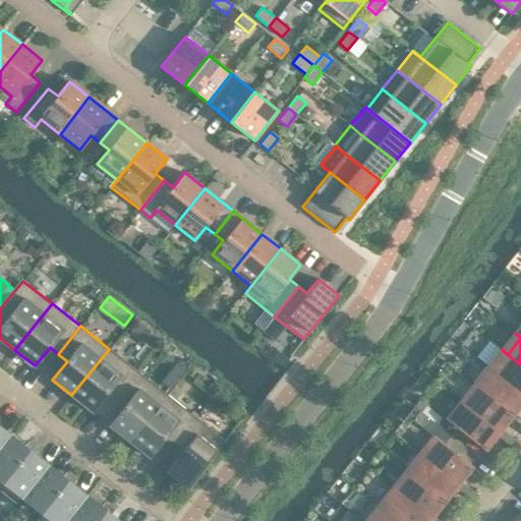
[(137,371),(109,349),(71,395),(101,418),(137,371)]
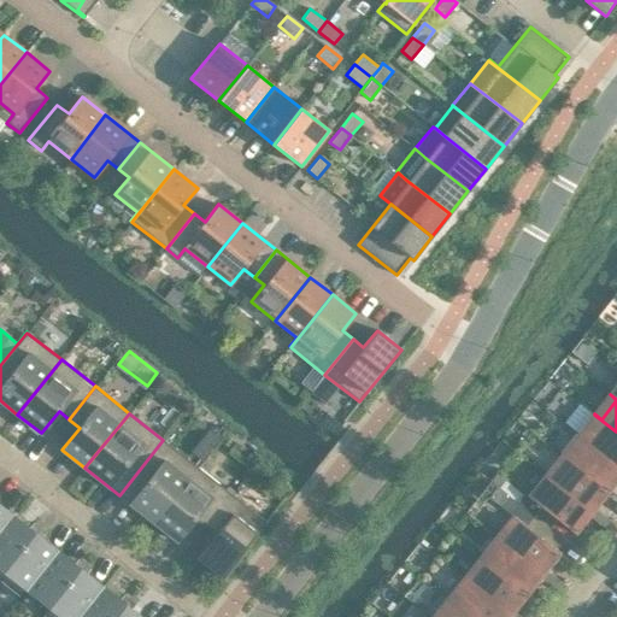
[(579,434),(616,465),(616,432),(594,415),(579,434)]
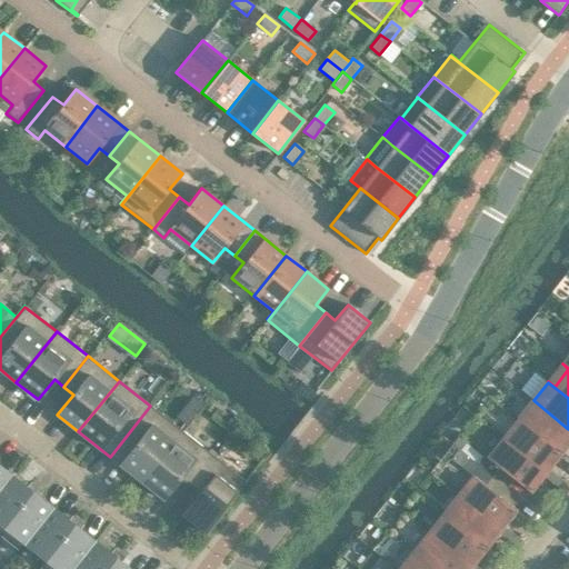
[(190,423),(205,400),(193,392),(179,416),(190,423)]
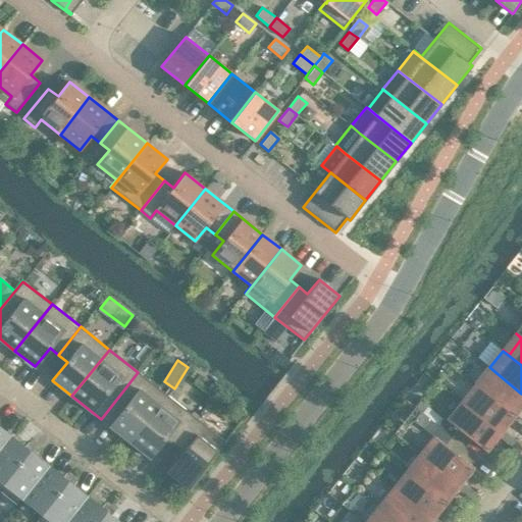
[(476,384),(475,384),(515,416),(521,406),(521,394),(489,367),(488,368),(494,373),(482,389),(476,384)]
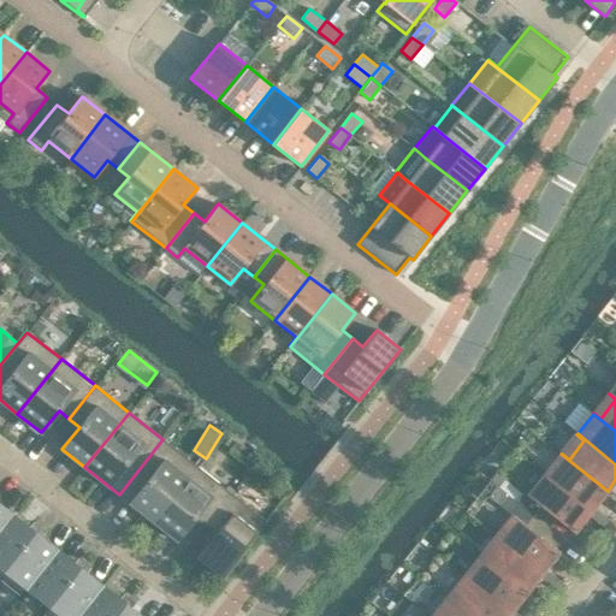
[(119,495),(153,521),(196,466),(163,439),(119,495)]
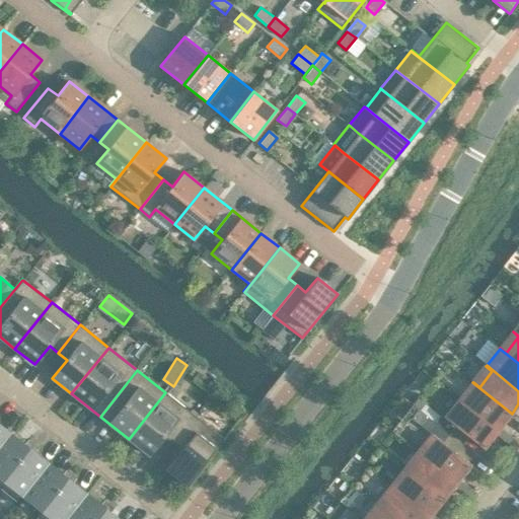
[(498,431),(501,428),(512,414),(472,382),(459,399),(498,431)]
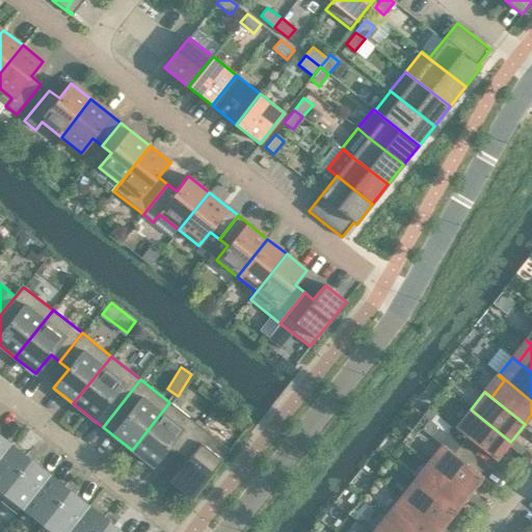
[(167,447),(177,454),(200,426),(169,402),(132,450),(153,467),(167,447)]
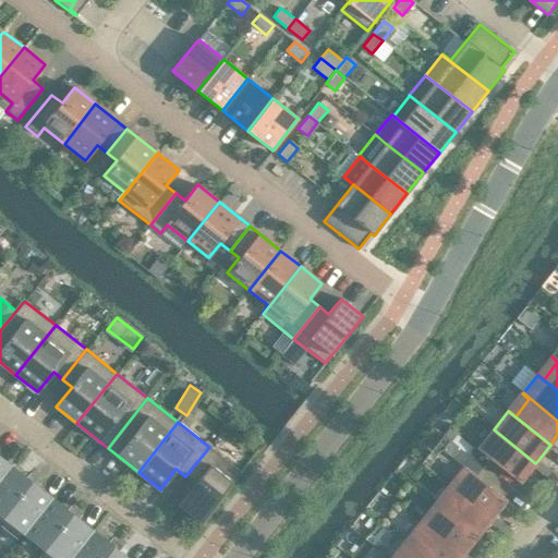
[(546,466),(538,460),(535,463),(494,429),(478,449),(474,445),(468,455),(459,447),(458,447),(482,466),(488,458),(520,482),(533,466),(541,473),(546,466)]
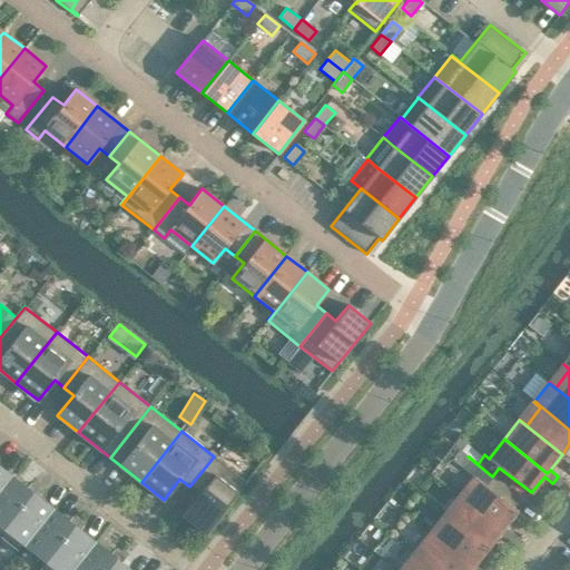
[(246,482),(245,481),(214,457),(189,487),(198,494),(183,514),(205,533),(246,482)]
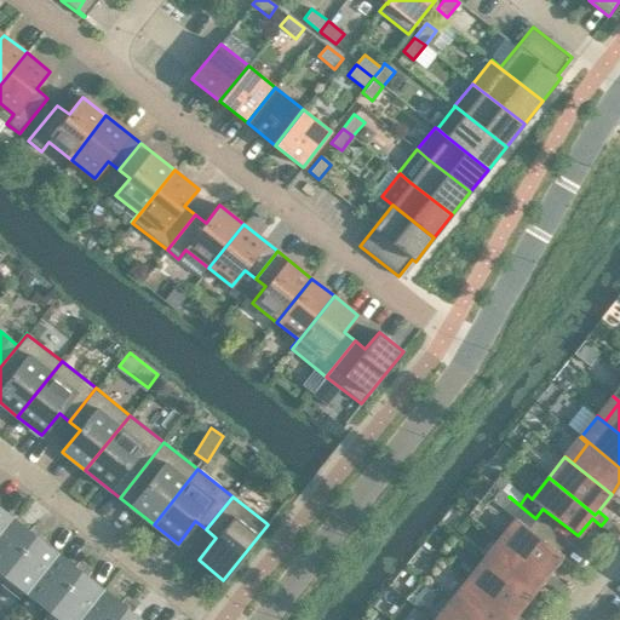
[(499,540),(545,577),(549,573),(562,555),(528,527),(535,518),(509,497),(501,507),(516,520),(499,540)]
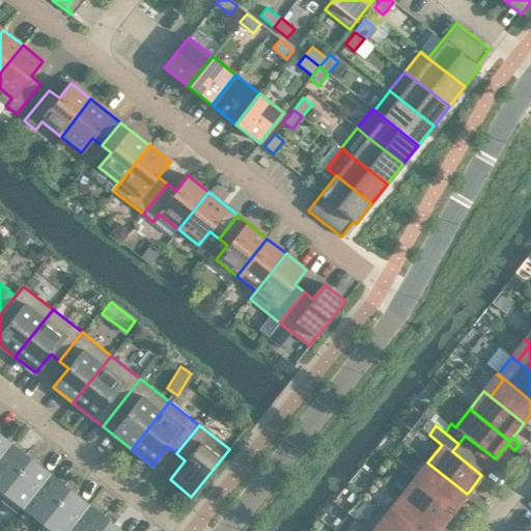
[(0,455),(10,443),(0,435),(0,455)]
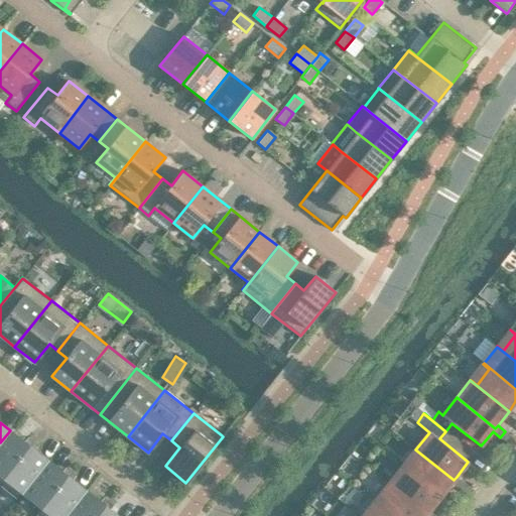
[(0,481),(28,445),(10,430),(0,442),(0,481)]
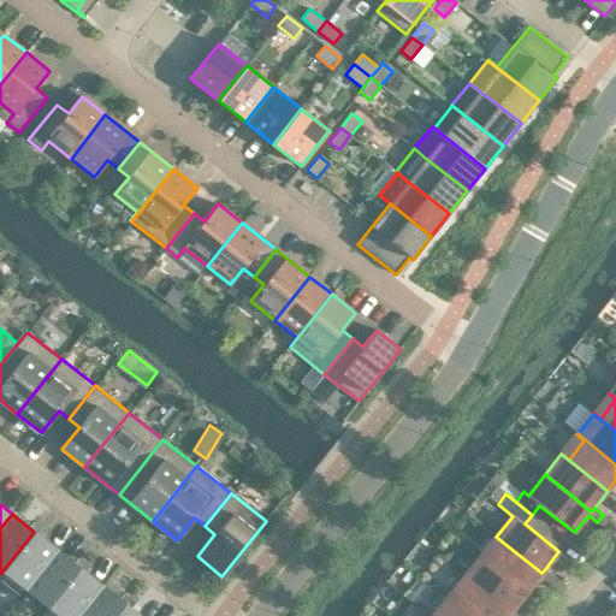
[(606,529),(612,522),(603,515),(597,522),(606,529)]
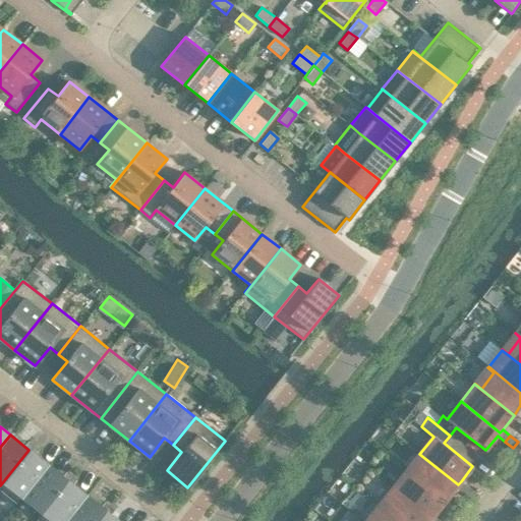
[(0,485),(0,489),(17,504),(48,465),(29,450),(0,485)]
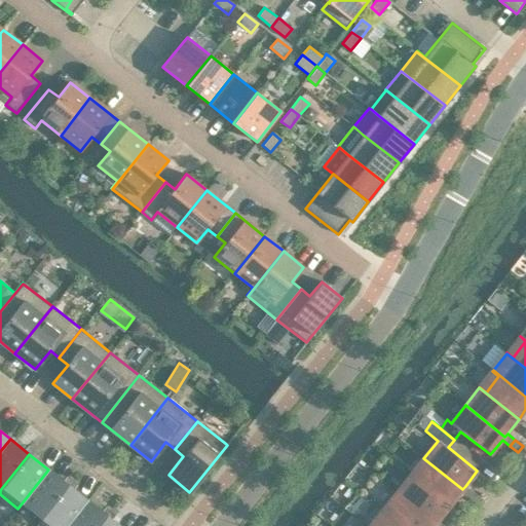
[(474,492),(465,486),(462,489),(423,458),(429,463),(416,480),(410,475),(410,476),(449,506),(460,492),(468,498),(474,492)]
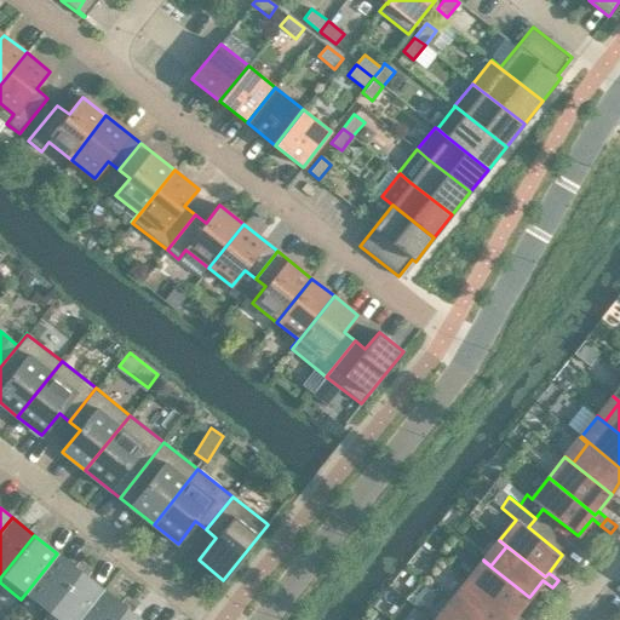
[(42,616),(44,618),(80,572),(57,554),(21,600),(22,601),(28,592),(49,609),(42,616)]
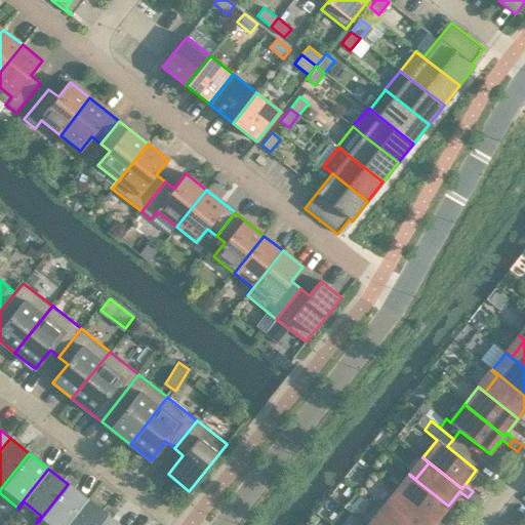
[(395,492),(435,523),(437,520),(448,506),(409,475),(395,492)]
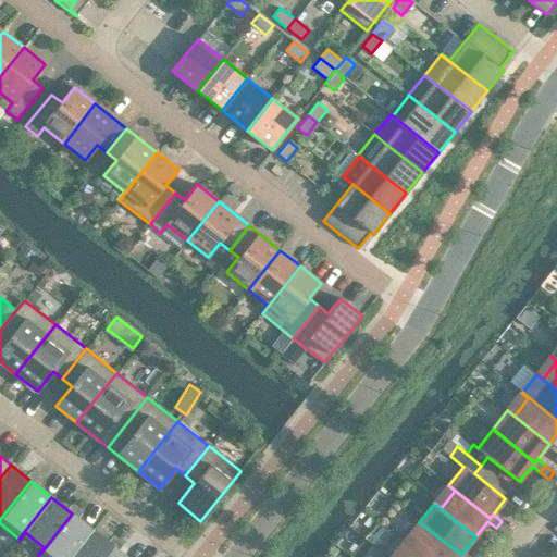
[(70,556),(93,529),(72,514),(39,555),(41,556),(70,556)]
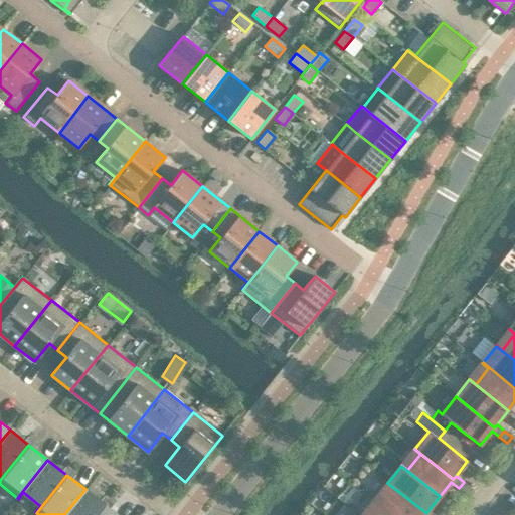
[(344,478),(340,475),(335,476),(332,480),(333,485),(337,488),(342,487),(345,483),(344,478)]
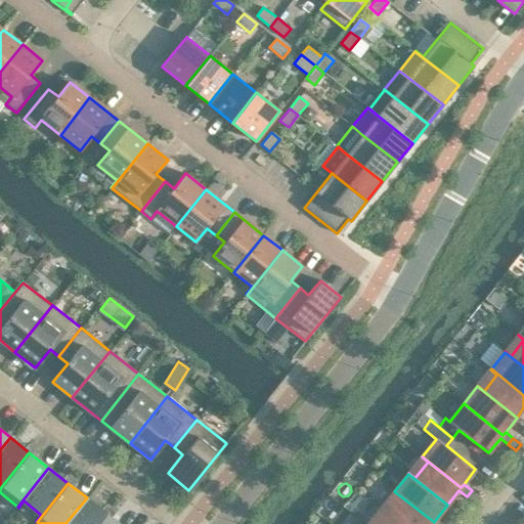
[(474,503),(479,496),(472,490),(467,496),(474,503)]
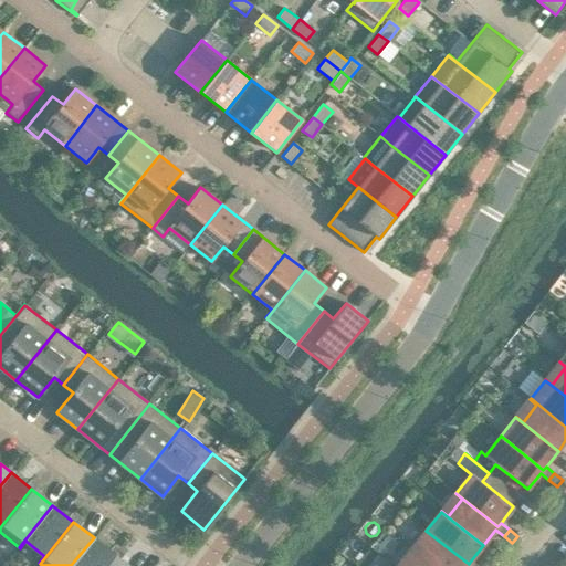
[(478,565),(471,561),(469,564),(426,531),(411,548),(432,565),(478,565)]
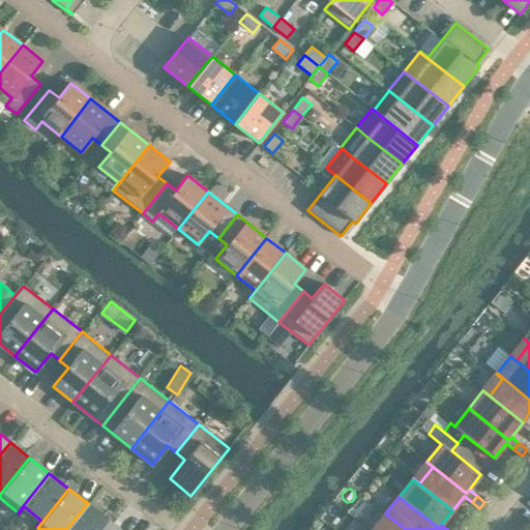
[(66,529),(98,529),(108,519),(88,503),(66,529)]
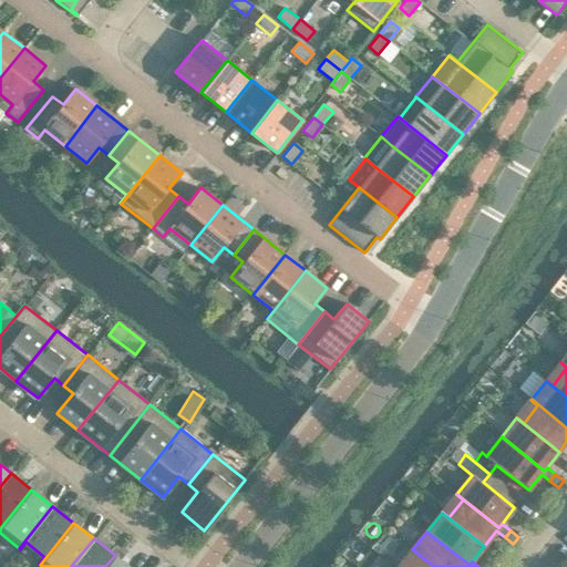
[(433,566),(412,549),(411,550),(418,556),(409,566),(433,566)]
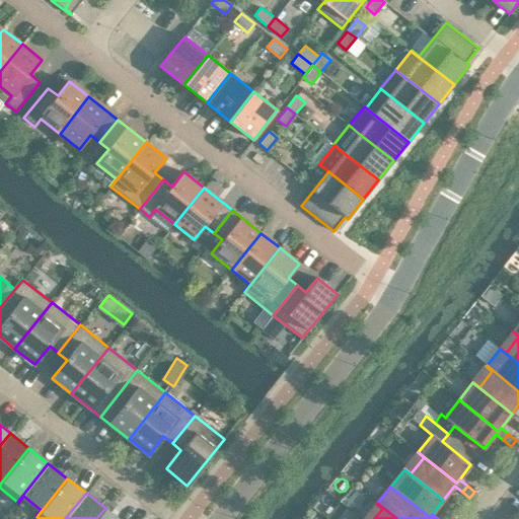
[(96,518),(119,518),(105,508),(96,518)]
